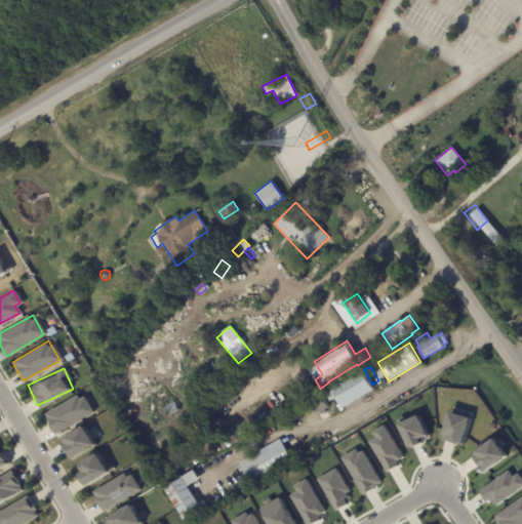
[(374,390),(343,408),(335,398),(328,402),(324,394),(331,390),(330,389),(362,370),(374,390)]
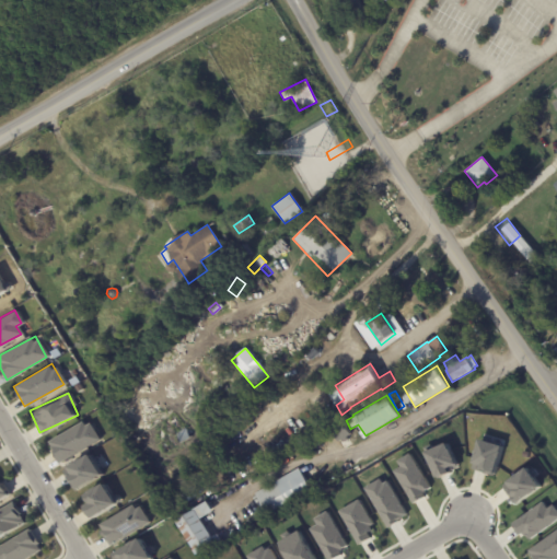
[(219,396),(231,411),(223,418),(211,402),(219,396)]
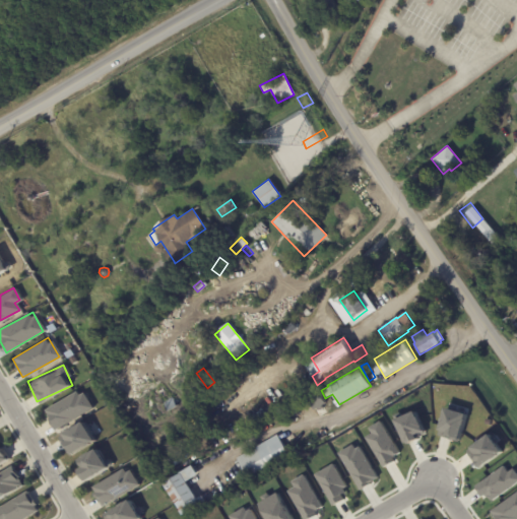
[(43,409),(53,429),(88,407),(77,389),(43,409)]
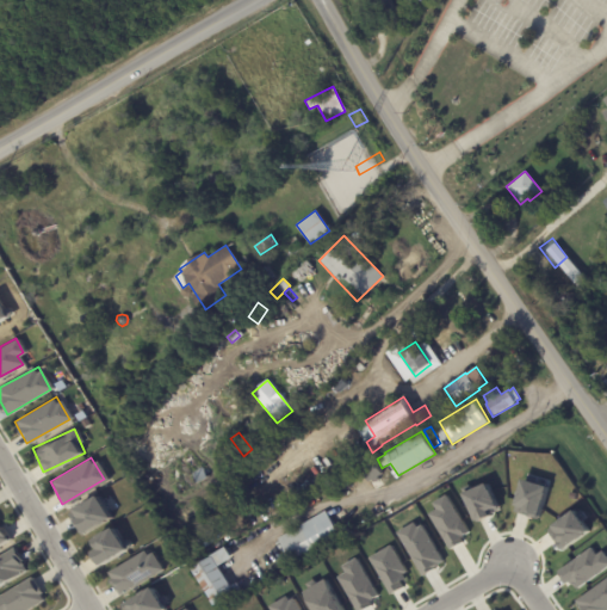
[(377,480),(372,484),(371,481),(367,482),(359,469),(373,460),(382,474),(379,475),(381,478),(377,480)]
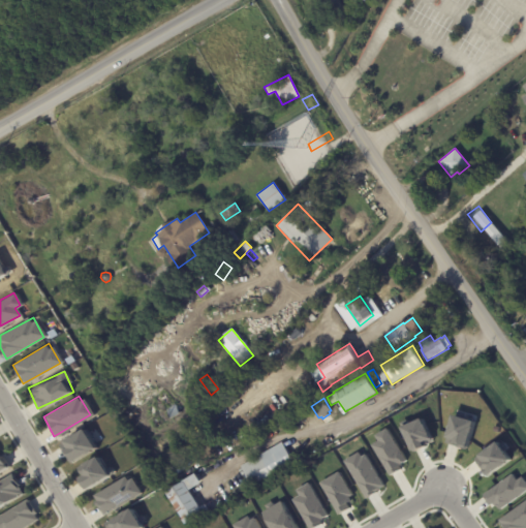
[(173,402),(178,413),(169,418),(163,407),(173,402)]
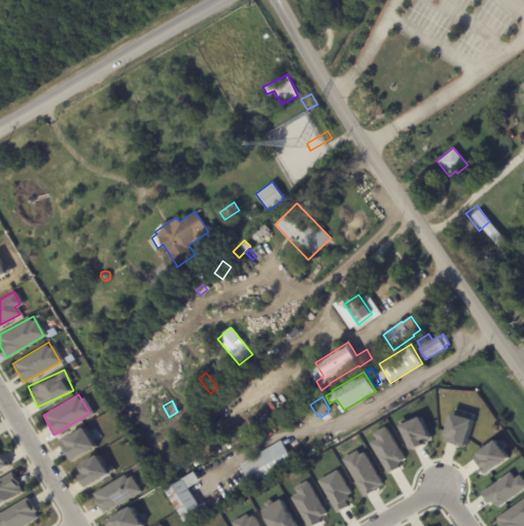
[(472,420),(450,413),(441,441),(461,448),(472,420)]
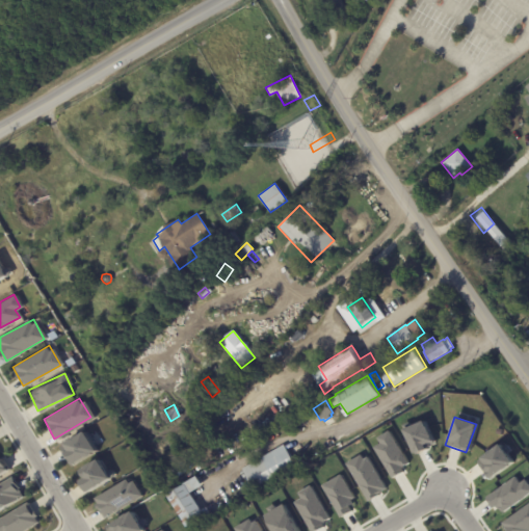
[(402,428),(412,453),(432,446),(424,421),(402,428)]
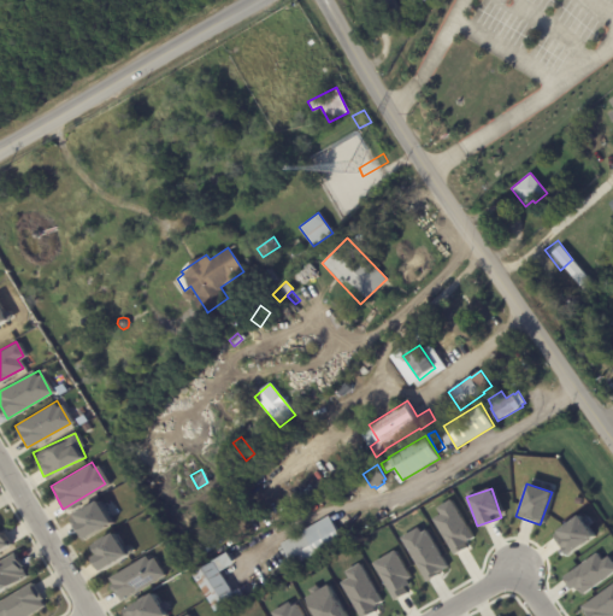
[(110,526),(99,502),(69,515),(80,539),(110,526)]
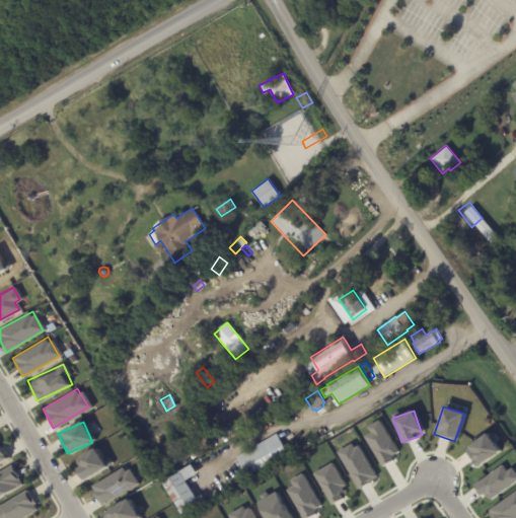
[(360,433),(378,465),(396,455),(379,422),(360,433)]
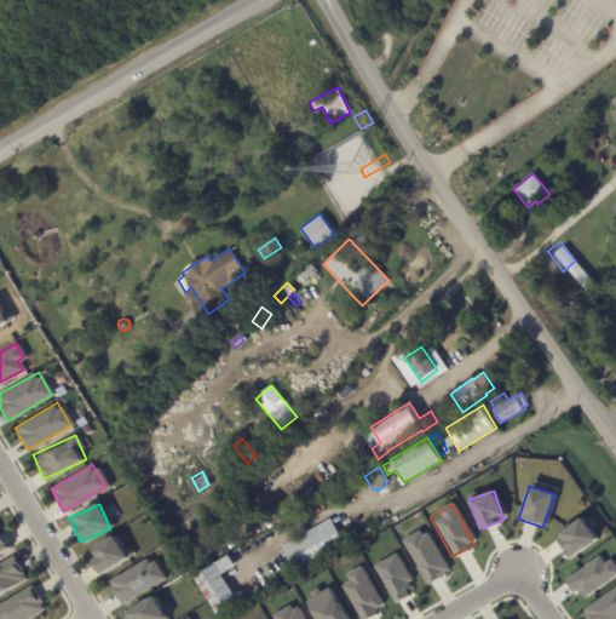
[(329,520),(343,542),(294,569),(281,546),(329,519),(329,520)]
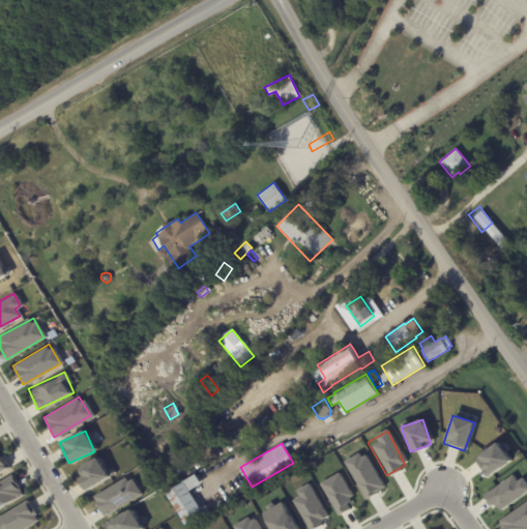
[(473,458),(485,477),(509,462),(498,443),(473,458)]
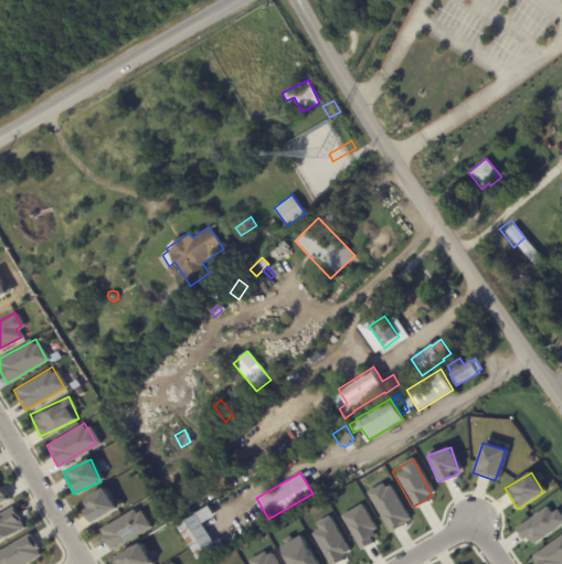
[(366,492),(386,532),(407,520),(386,481),(366,492)]
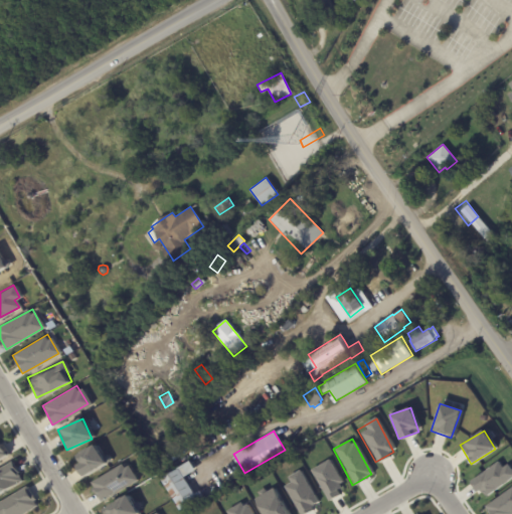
[(107,465),(98,444),(72,455),(81,475),(107,465)]
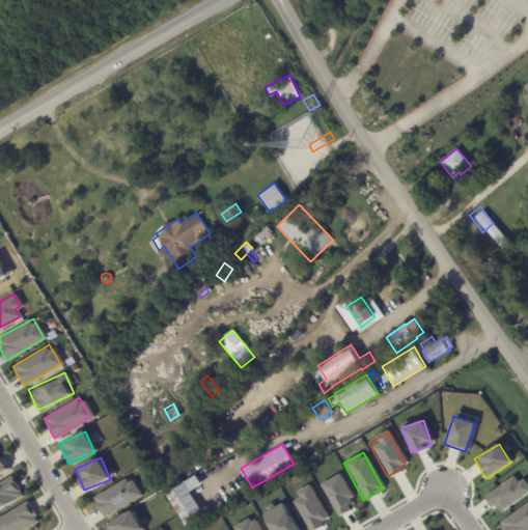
[(348,509),(344,503),(352,499),(337,473),(317,484),(336,517),(348,509)]
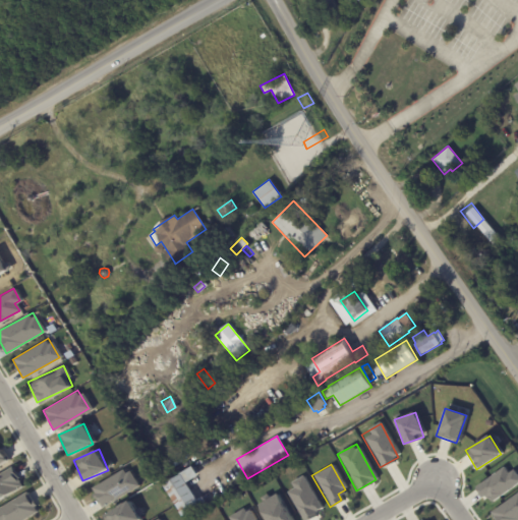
[(517,482),(505,464),(474,485),(486,504),(517,482)]
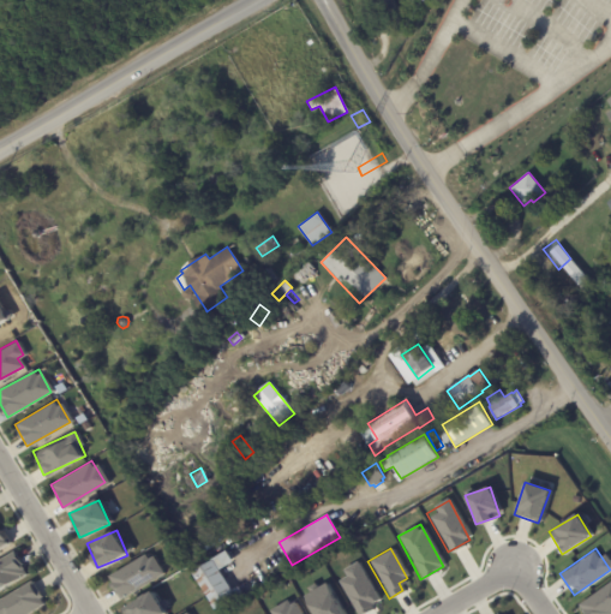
[(0,589),(27,573),(23,568),(23,567),(21,564),(23,564),(15,550),(0,558),(0,589)]
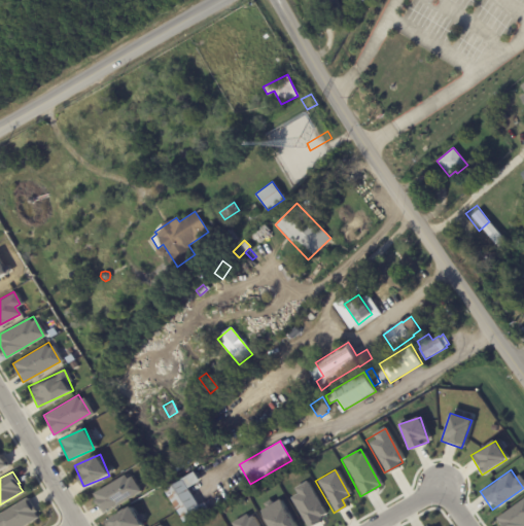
[(211,513),(205,517),(202,513),(185,522),(184,521),(182,522),(179,518),(181,517),(166,490),(183,480),(182,479),(195,471),(200,481),(188,488),(199,505),(203,503),(205,507),(207,506),(211,513)]
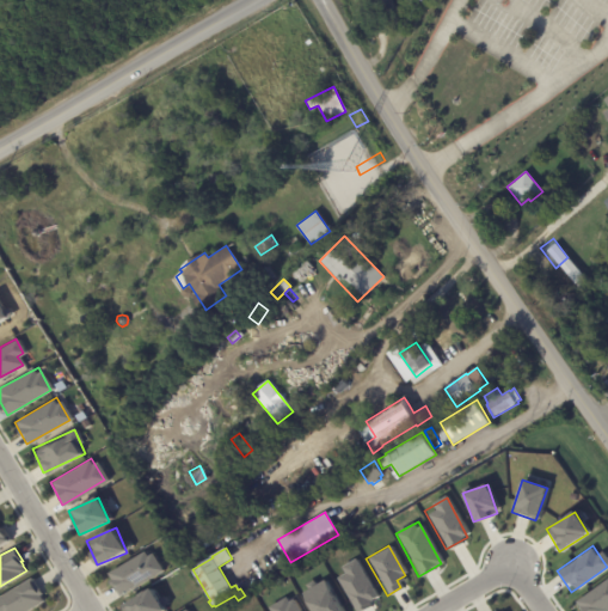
[(118,597),(160,570),(149,553),(145,556),(142,550),(106,573),(110,579),(106,581),(110,586),(111,585),(118,597)]
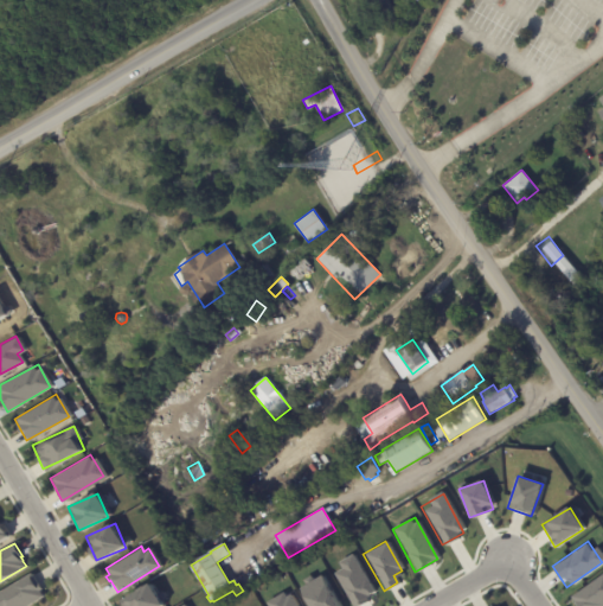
[(337,561),(340,571),(334,572),(347,605),(350,605),(371,598),(353,554),(337,561)]
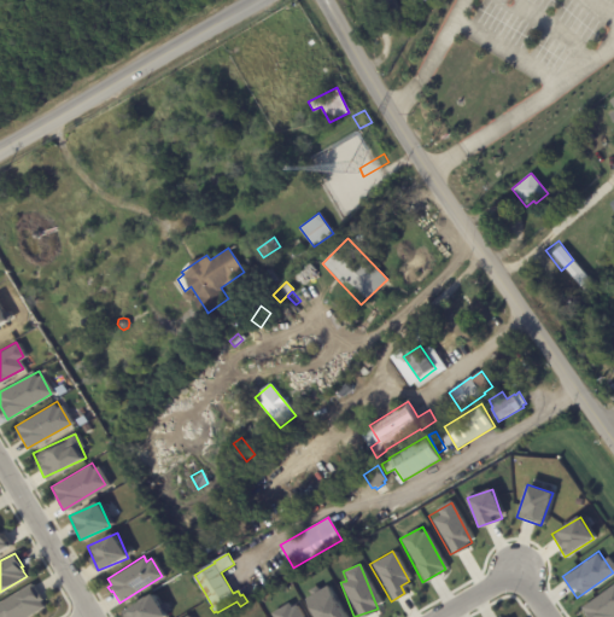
[(583,616),(608,616),(613,613),(613,582),(577,607),(583,616)]
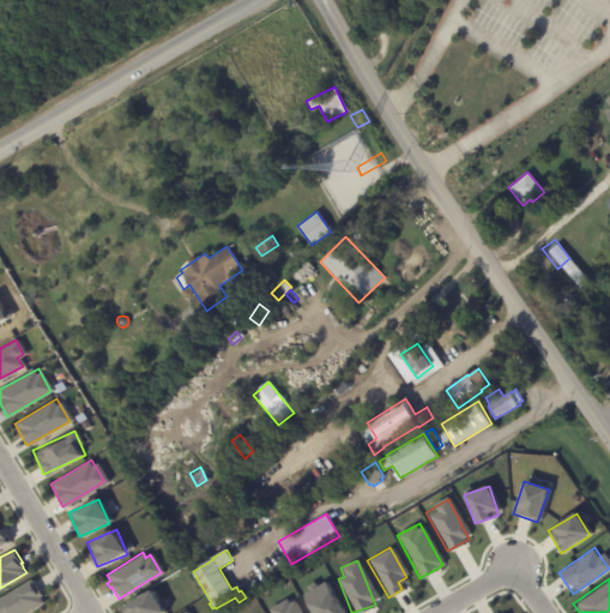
[(302,590),(312,612),(339,612),(326,580),(302,590)]
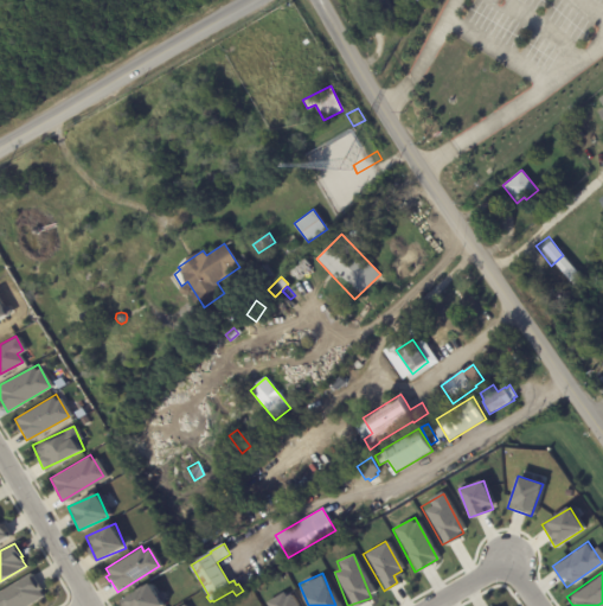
[(0,605),(24,605),(42,597),(30,574),(0,589),(0,605)]
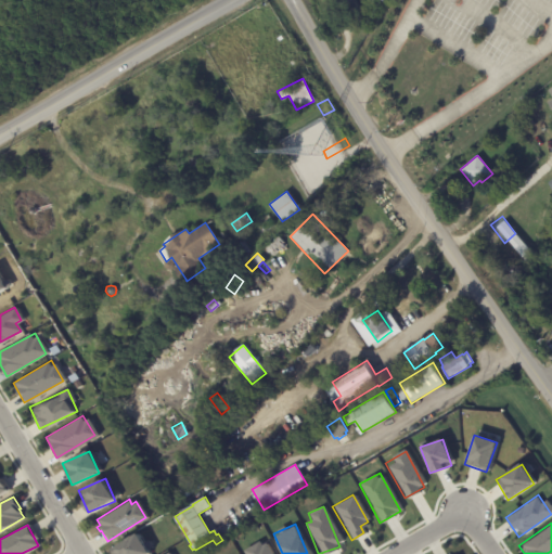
[(114,553),(148,553),(150,553),(138,532),(111,549),(114,553)]
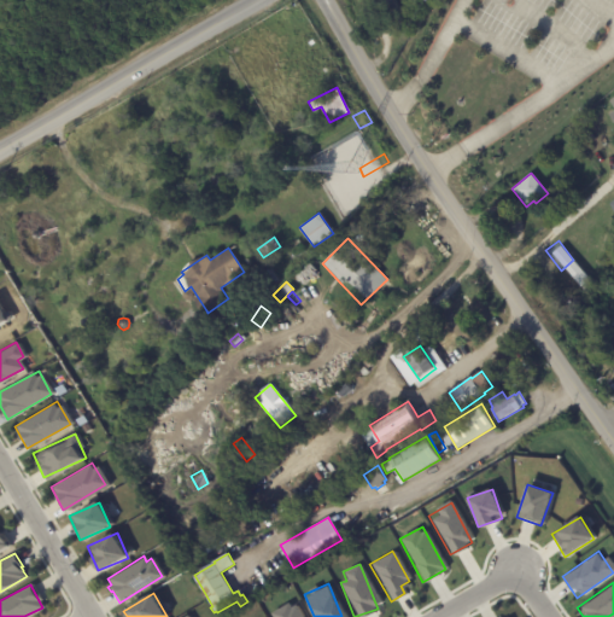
[(272,612),(273,616),(300,616),(294,601),(272,612)]
